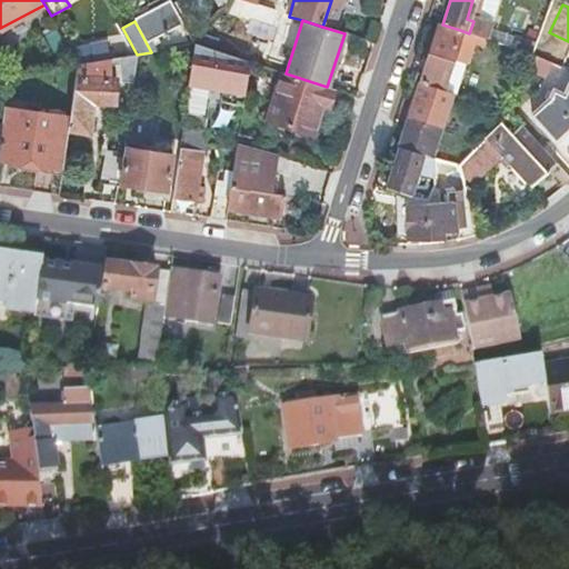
[(439,23),(419,82),(441,90),(460,30),(442,25),(439,23)]
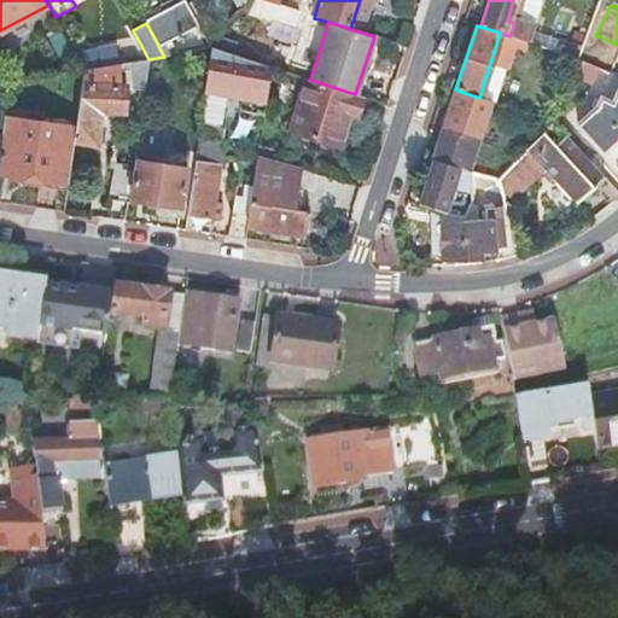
[(563,54),(577,58),(581,45),(565,41),(560,53),(563,54)]
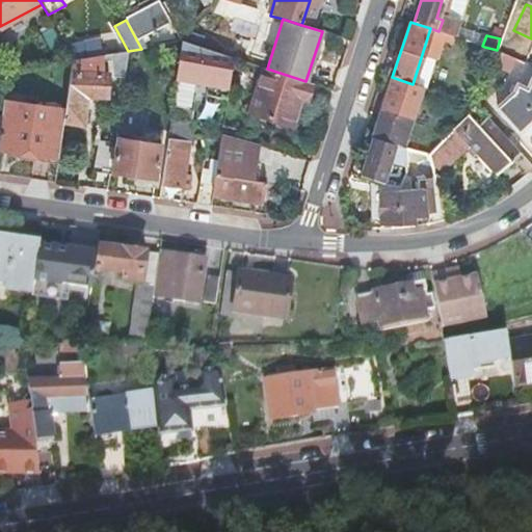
[(201,47),(182,42),(176,79),(228,87),(233,57),(219,53),(218,63),(204,61),(205,57),(198,56),(201,47)]
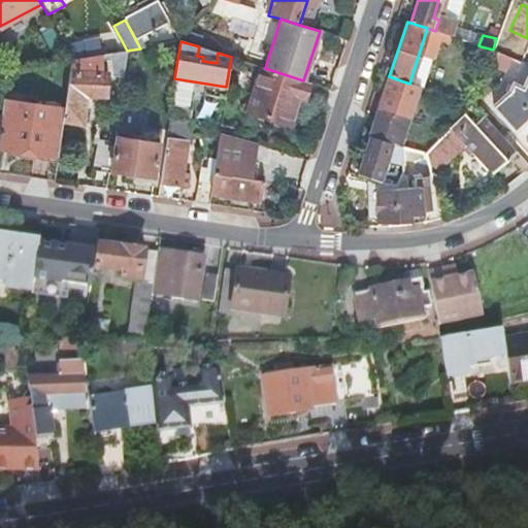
[(490,56),(493,50),(481,46),(479,52),(490,56)]
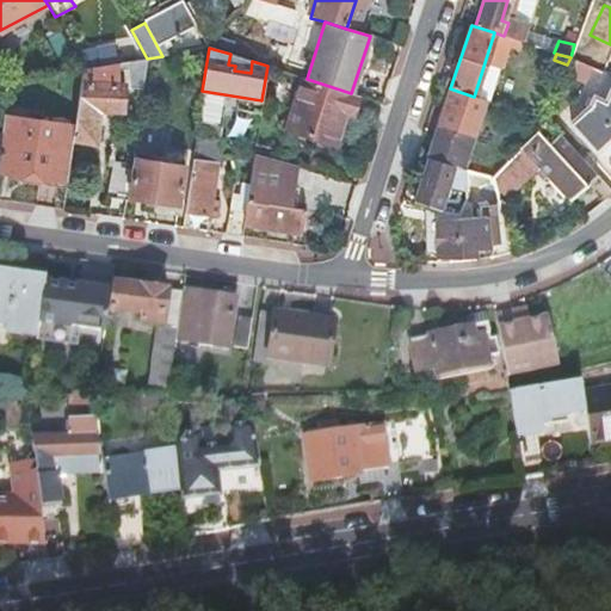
[(116,65),(84,69),(74,127),(73,140),(96,141),(98,110),(123,110),(124,87),(115,86),(116,65)]
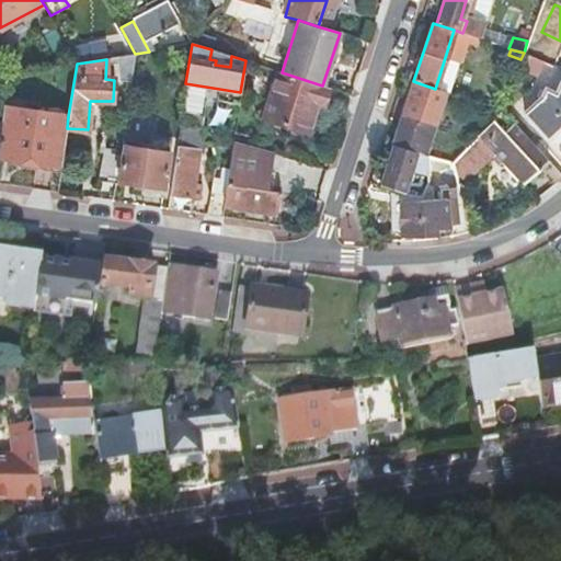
[(282,72),(279,71),(265,117),(310,133),(320,105),(323,106),(329,88),(322,86),(282,72)]
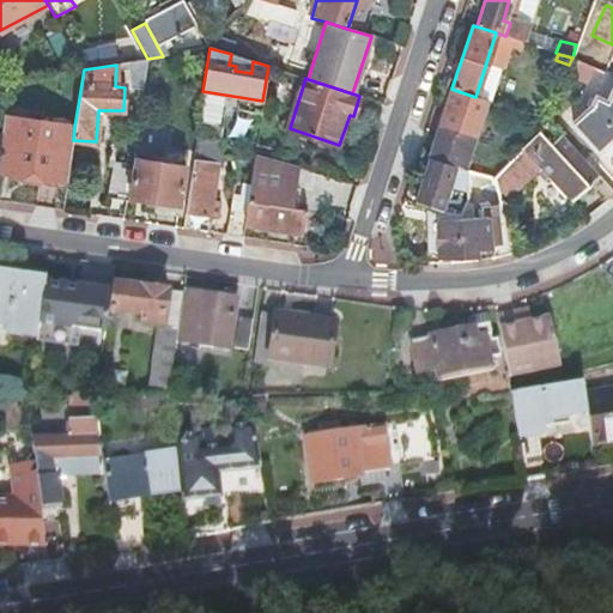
[(429,157),(430,158),(463,168),(485,99),(475,97),(451,89),(429,157)]
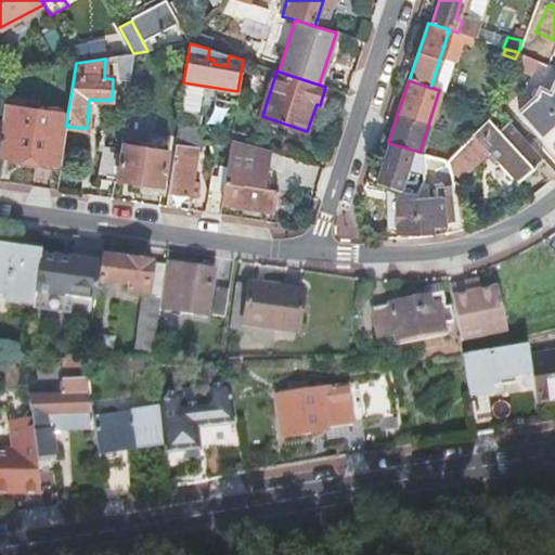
[(554,81),(553,81),(547,92),(538,88),(536,93),(517,112),(542,133),(536,142),(554,164),(554,81)]
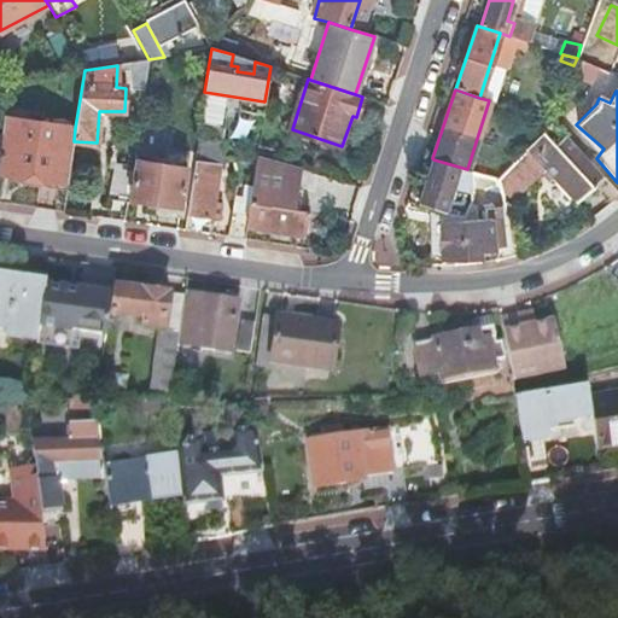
[(221,110),(202,108),(198,139),(217,141),(221,110)]
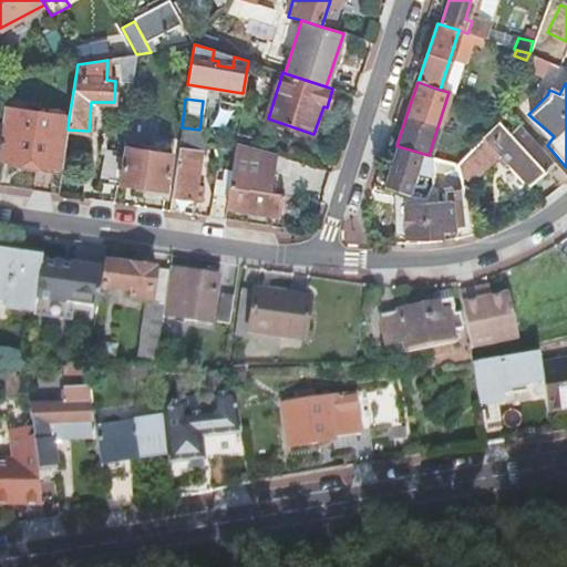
[(4,107),(0,135),(0,158),(61,168),(68,130),(69,117),(4,107)]
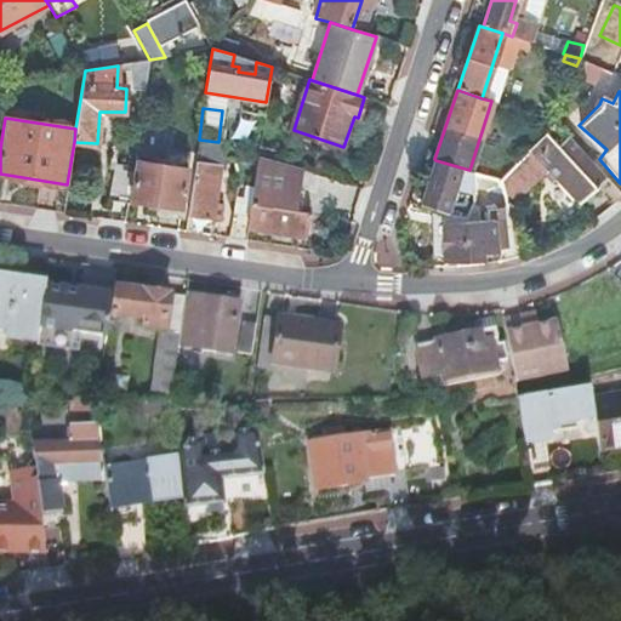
[(576,203),(608,180),(568,135),(557,144),(545,131),(499,178),(507,209),(540,172),(547,172),(576,203)]
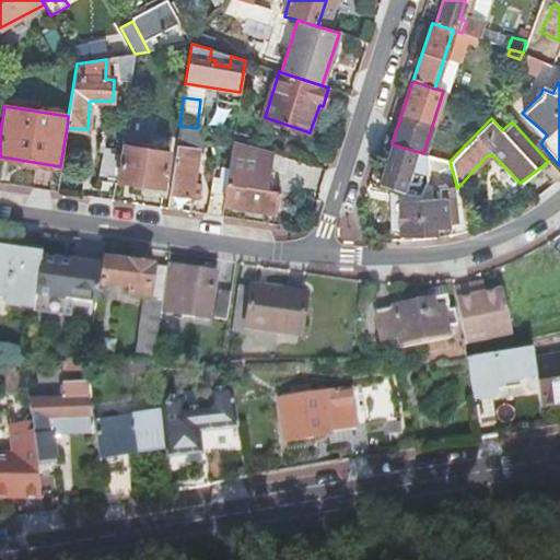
[(179,126),(167,209),(198,213),(199,199),(193,198),(201,143),(203,129),(197,128),(179,126)]
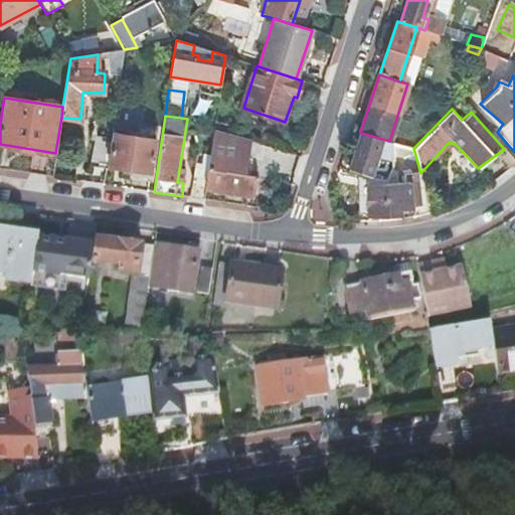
[(244,138),(214,128),(205,189),(253,196),(256,176),(242,174),(245,156),(242,156),(244,138)]
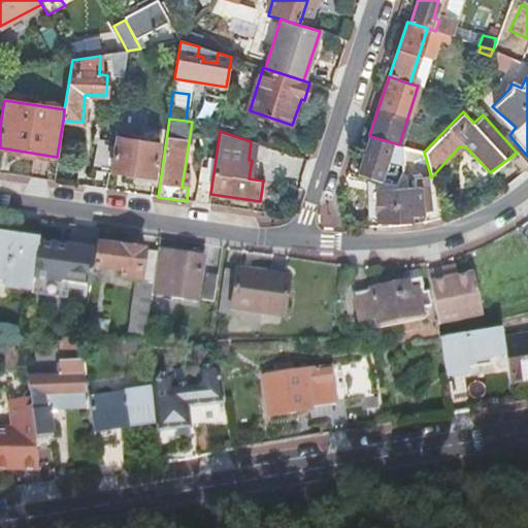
[(388,158),(402,163),(402,145),(399,144),(370,136),(358,173),(380,180),(388,158)]
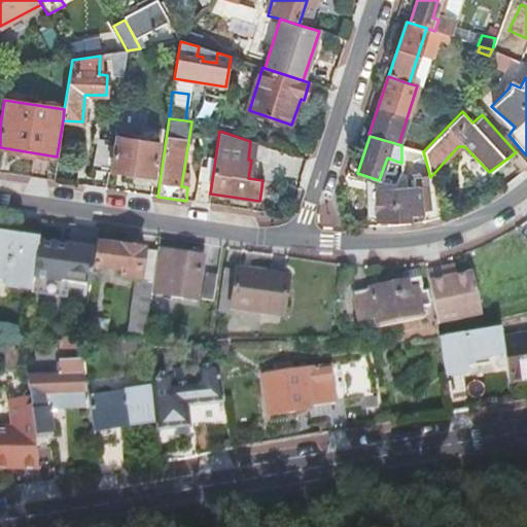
[(154,177),(159,143),(115,137),(110,170),(154,177)]
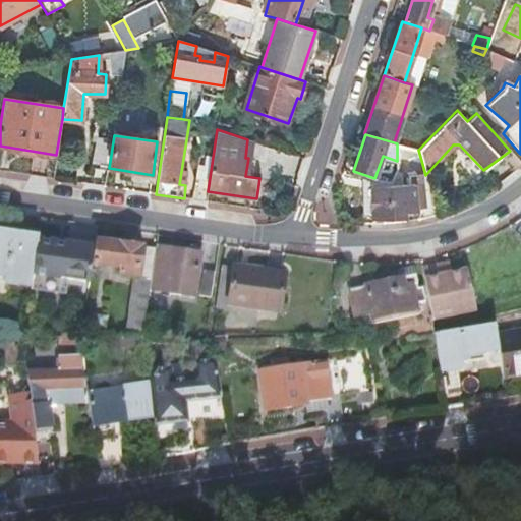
[(107,168),(112,139),(98,137),(92,166),(107,168)]
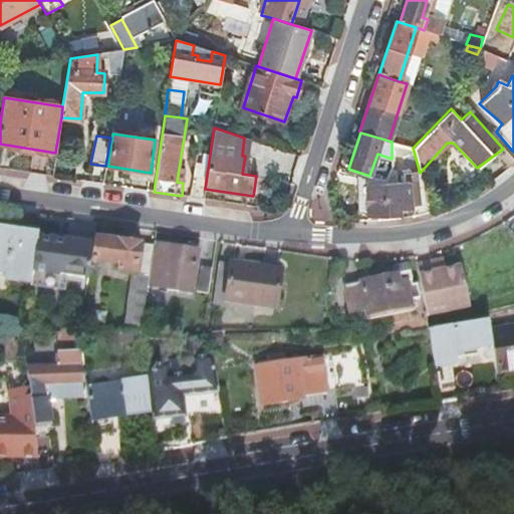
[(404,182),(382,185),(384,215),(400,214),(399,207),(411,206),(411,203),(418,202),(417,197),(419,197),(417,173),(403,175),(404,182)]
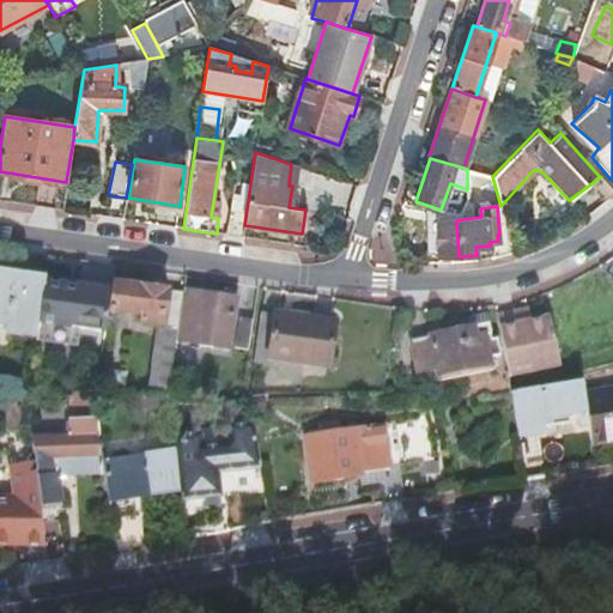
[(0,274),(0,325),(5,326),(5,334),(36,339),(36,338),(44,283),(0,274)]
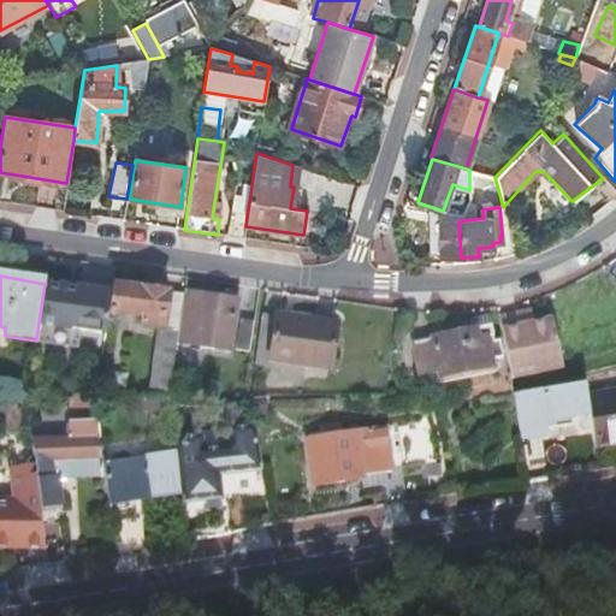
[(108,313),(111,294),(77,289),(45,284),(36,339),(70,344),(72,331),(81,332),(105,336),(107,319),(108,313)]
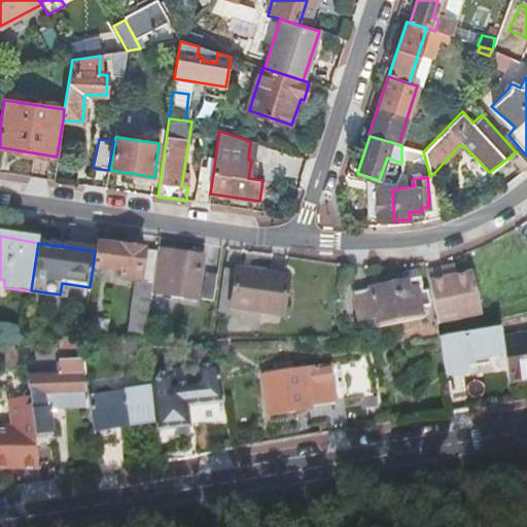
[(128,325),(127,340),(138,340),(144,340),(151,291),(156,252),(96,244),(95,251),(93,268),(123,271),(121,277),(136,280),(133,300),(130,314),(128,325)]
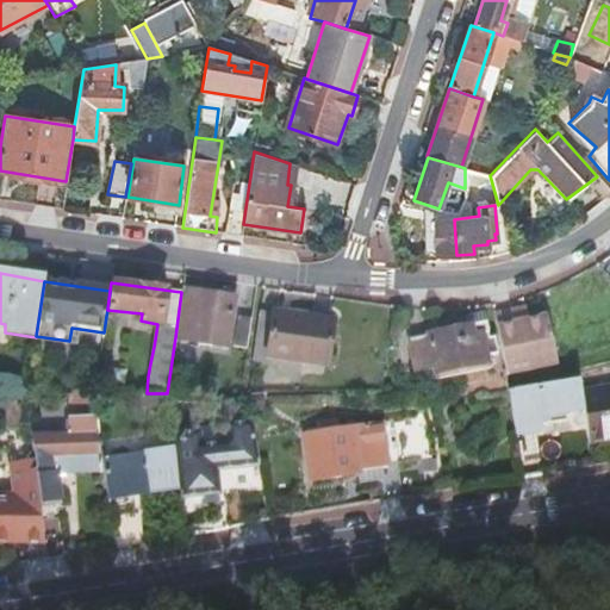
[(181,292),(175,337),(191,340),(190,343),(226,349),(226,341),(229,334),(235,298),(182,288),(181,292)]
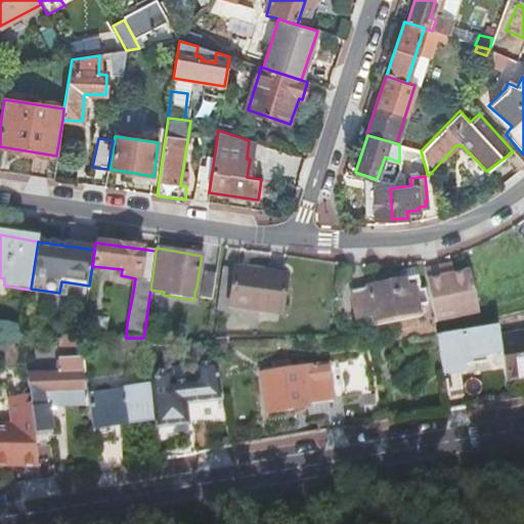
[(450,266),(439,269),(441,278),(452,276),(450,266)]
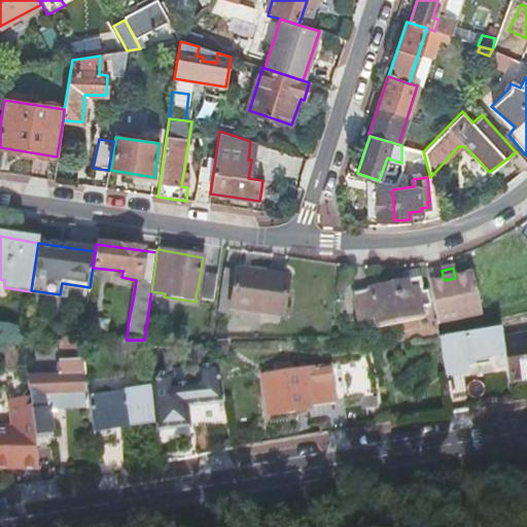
[(288,278),(237,271),(232,309),(282,316),(288,278)]
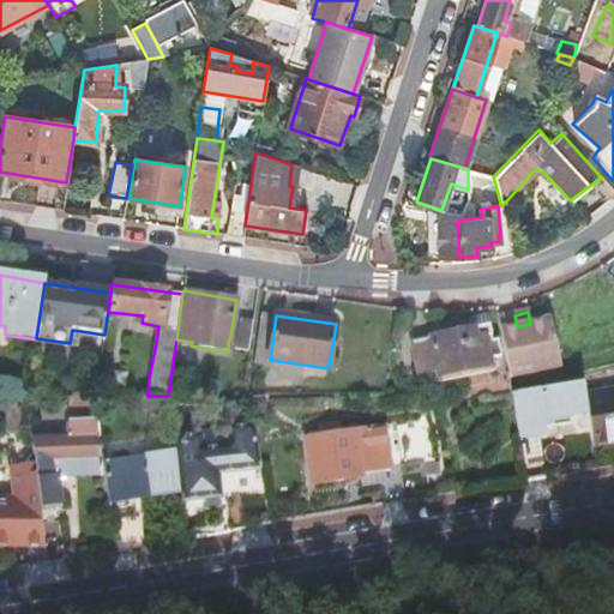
[(515,315),(497,319),(509,379),(559,368),(548,320),(530,324),(517,326),(515,315)]
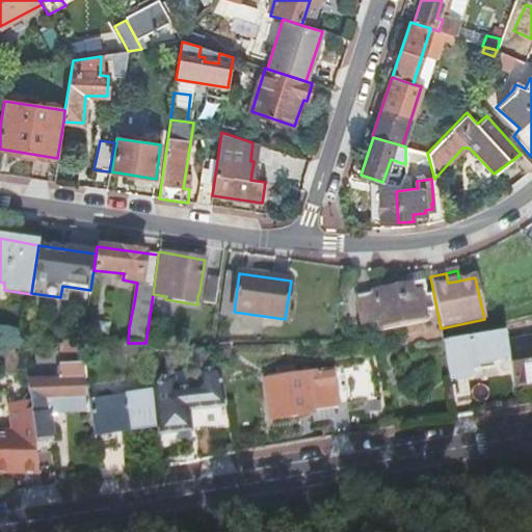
[(373,292),(357,295),(365,322),(379,319),(380,324),(426,315),(421,288),(414,289),(411,283),(373,290),(373,292)]
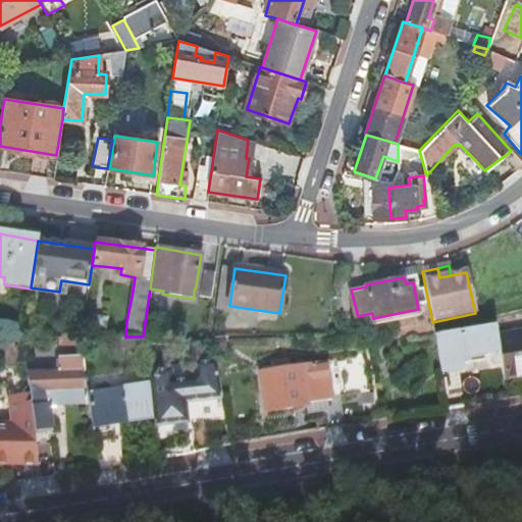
[(66,297),(68,281),(61,280),(59,292),(31,288),(31,289),(31,291),(66,297)]
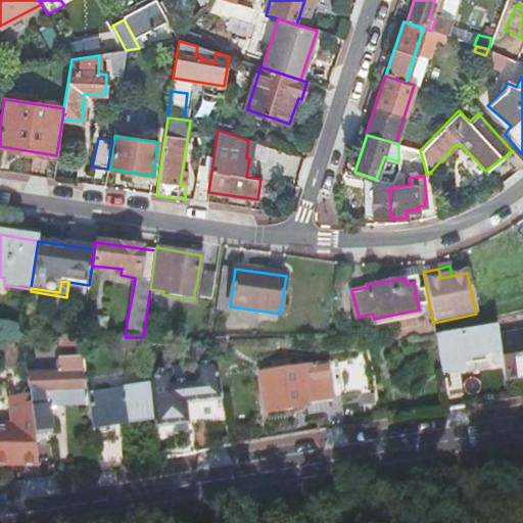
[(441,371),(459,368),(465,362),(464,355),(470,354),(501,349),(498,339),(496,325),(435,335),(441,371)]
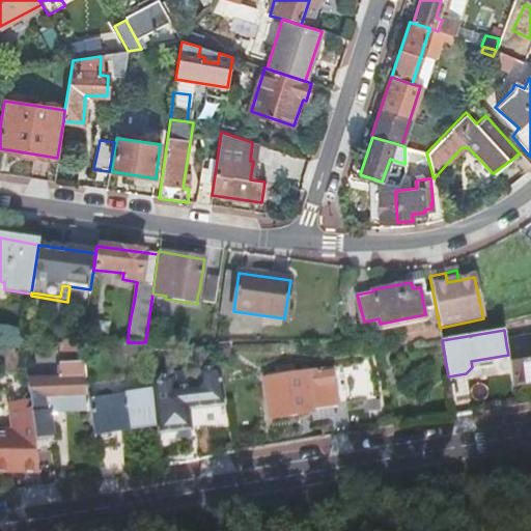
[(508,355),(513,387),(530,383),(530,339),(506,344),(508,355)]
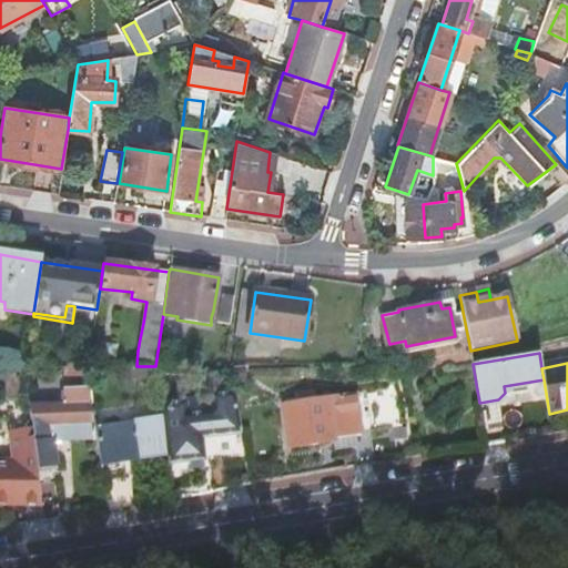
[(88,366),(60,367),(60,381),(90,379),(88,366)]
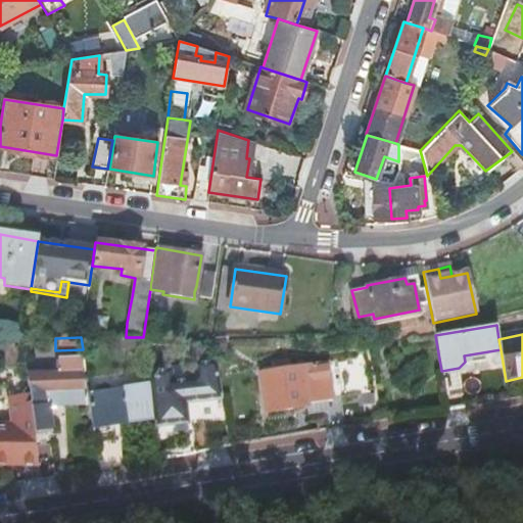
[(60,373),(28,374),(31,394),(36,435),(54,434),(53,406),(84,406),(83,373),(85,373),(84,359),(60,358),(60,373)]
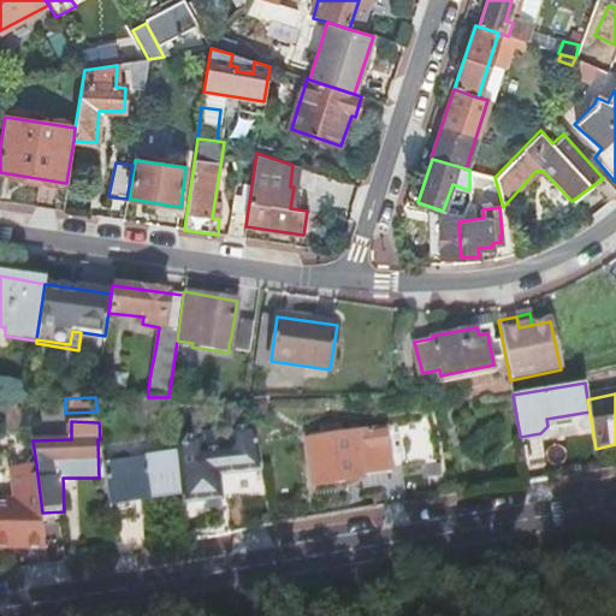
[(386,426),(308,438),(317,485),(365,477),(365,474),(371,473),(372,483),(390,480),(389,469),(394,468),(386,426)]
